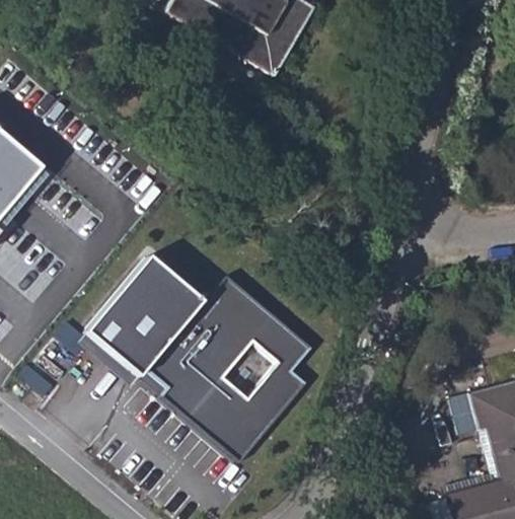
[(169,0),(163,11),(273,76),(313,6),(302,0),(282,0),(281,0),(169,0)]
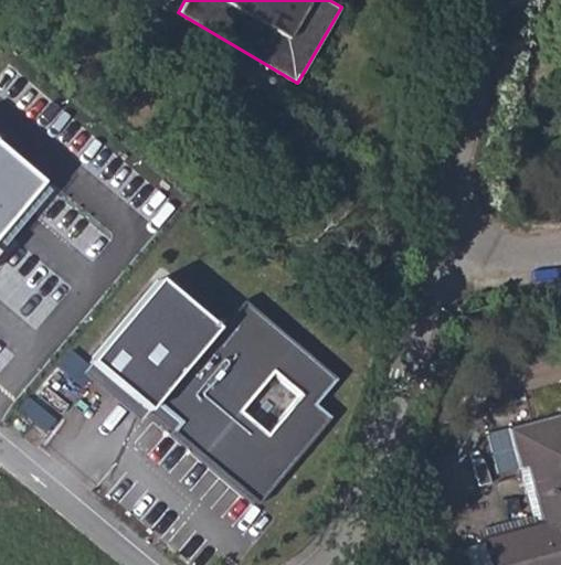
[(0,242),(52,180),(0,135),(0,242)]
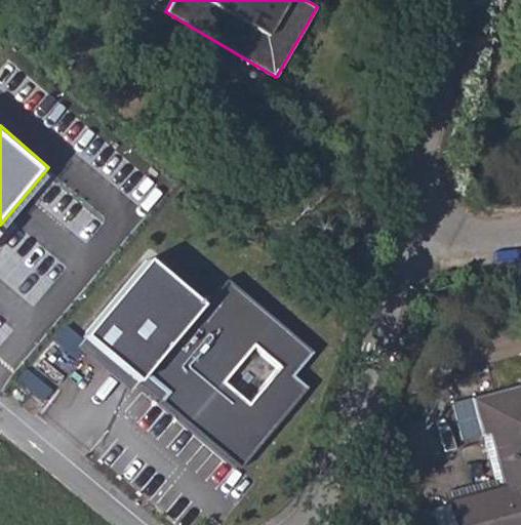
[(152,259),(85,337),(139,385),(151,372),(207,307),(152,259)]
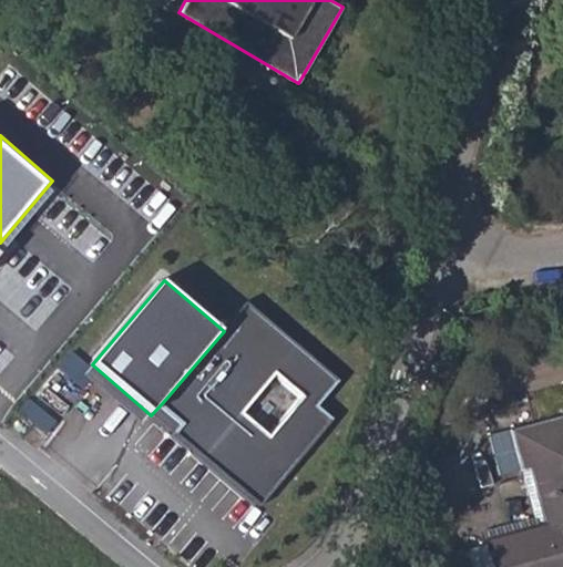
[(251,302),(224,331),(163,402),(185,424),(176,432),(264,506),(336,419),(319,405),(341,380),(251,302)]
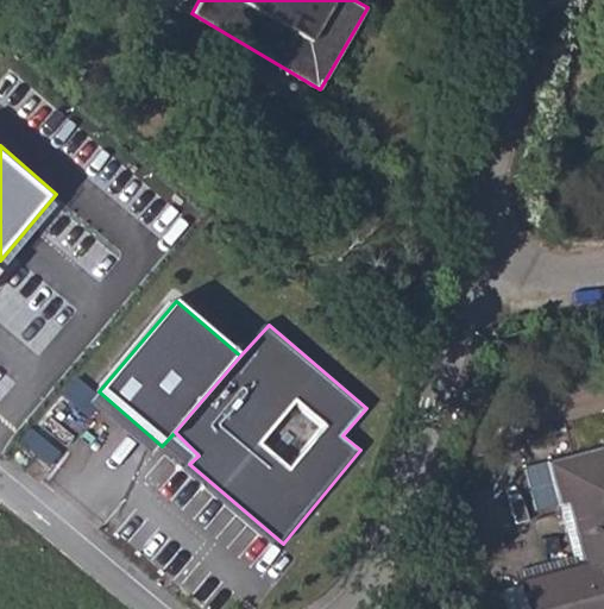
[(532,608),(603,608),(603,453),(559,466),(584,563),(523,579),(532,608)]
